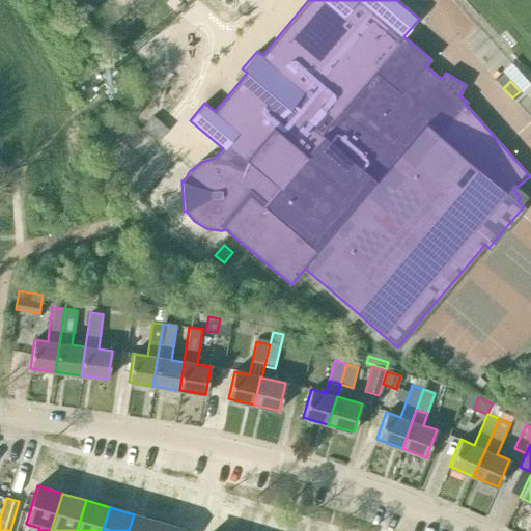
[(155,530),(158,522),(134,514),(129,530),(155,530)]
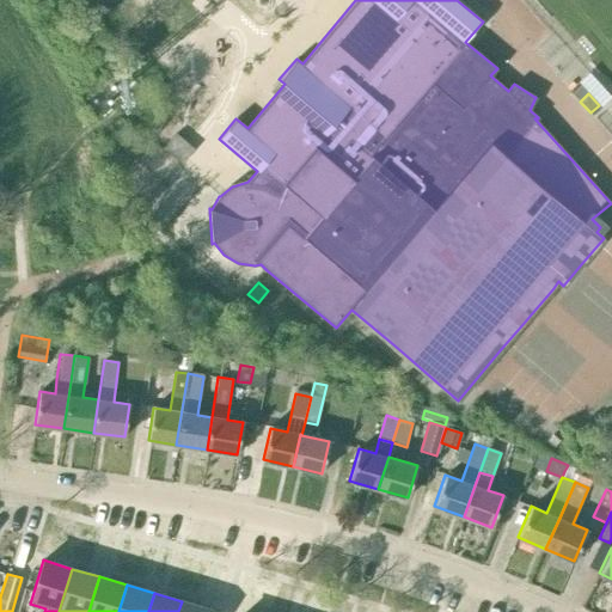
[(209,611),(210,610),(182,601),(178,611),(209,611)]
